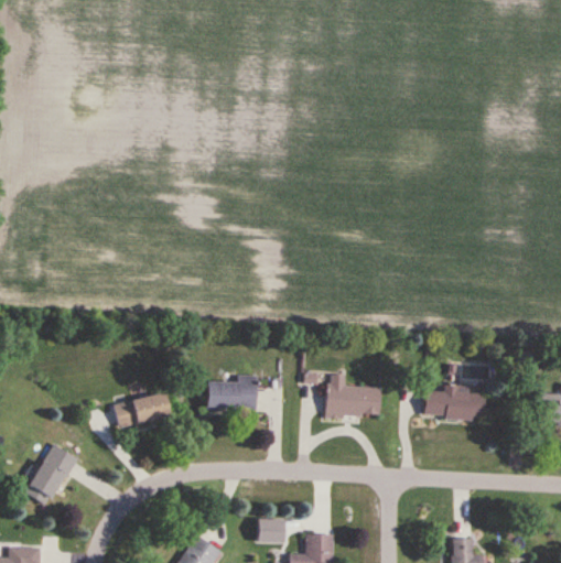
[(238,381),(207,381),(207,410),(257,410),(257,375),(238,375),(238,381)]
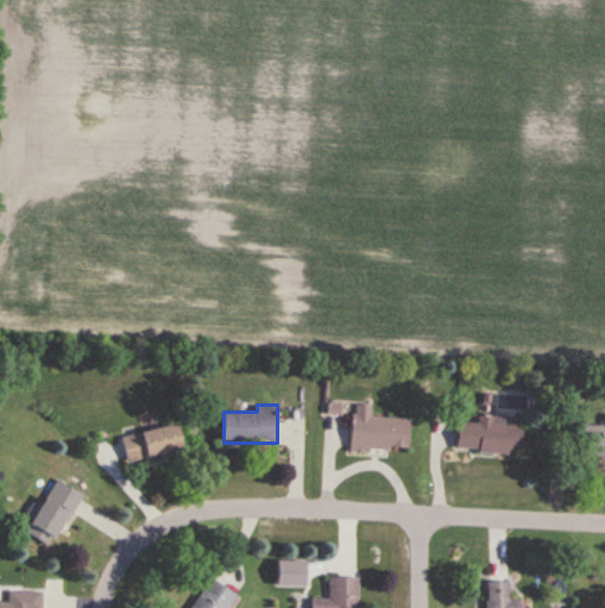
[(353,449),(410,451),(411,419),(373,417),(373,405),(354,405),(353,449)]
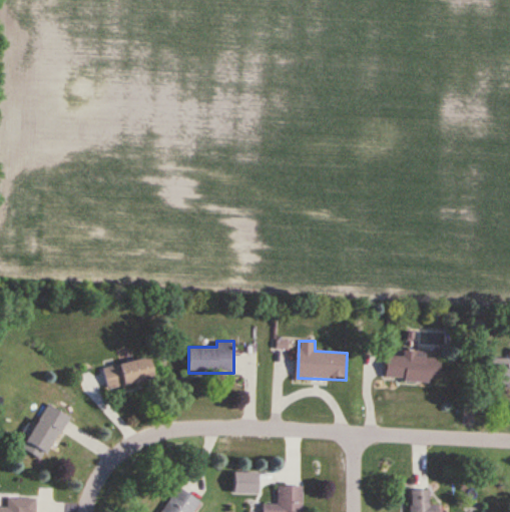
[(404,356),(387,356),(387,380),(440,381),(441,351),(404,351),(404,356)]
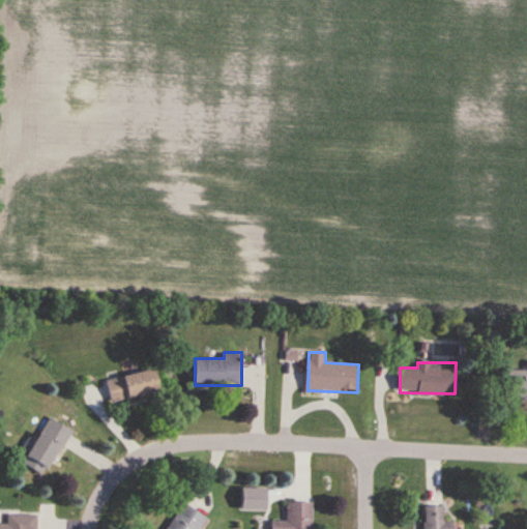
[(108,380),(113,402),(160,391),(155,369),(108,380)]
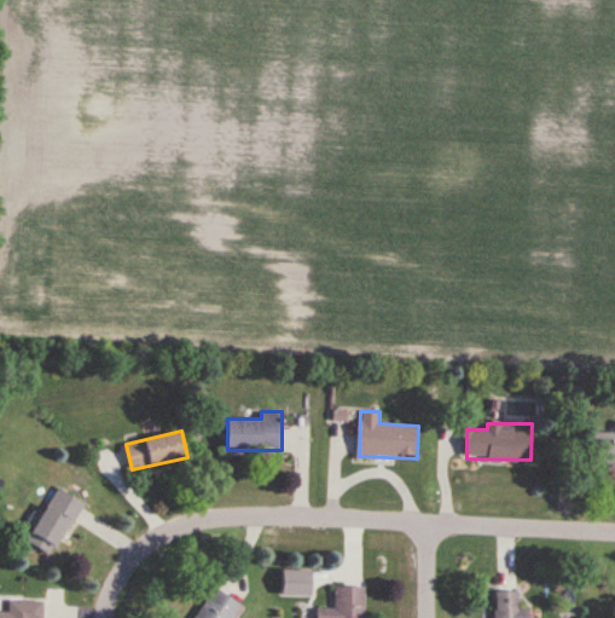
[(592,432),(592,466),(614,466),(614,433),(592,432)]
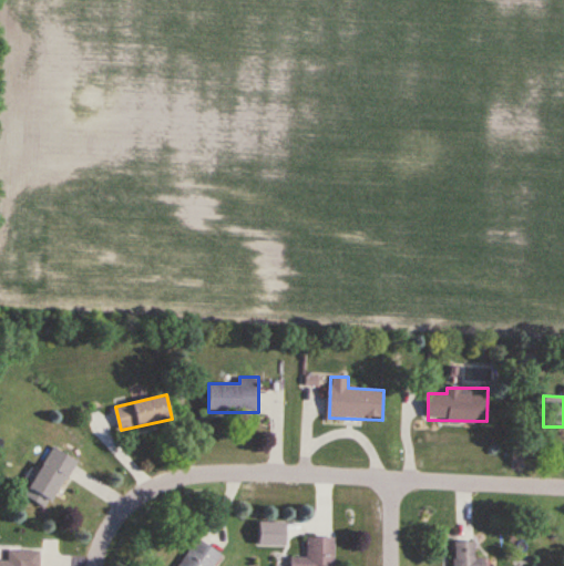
[(79,460),(53,446),(26,495),(51,510),(79,460)]
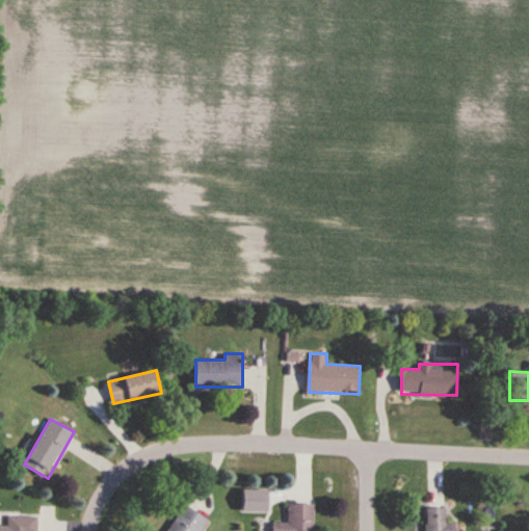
[(315,530),(315,503),(290,503),(290,523),(274,523),(273,530),(315,530)]
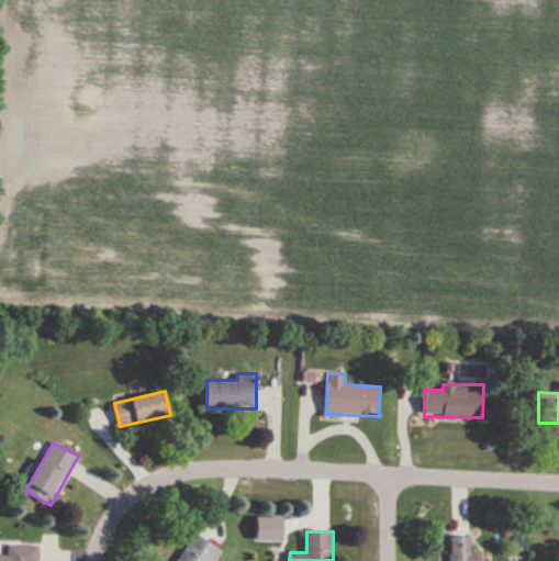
[(213,560),(221,548),(196,533),(178,560),(213,560)]
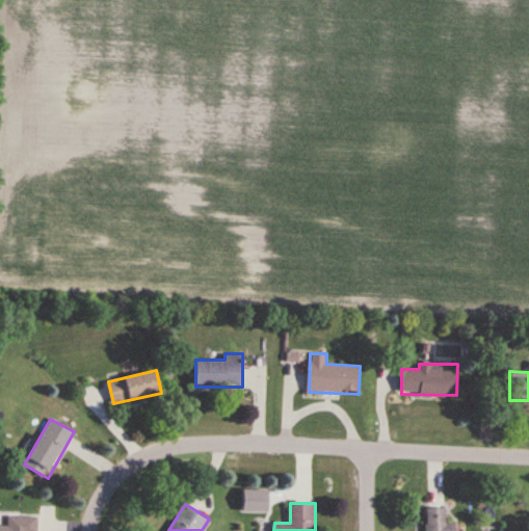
[(427,530),(456,530),(457,524),(447,524),(447,508),(427,508),(427,530)]
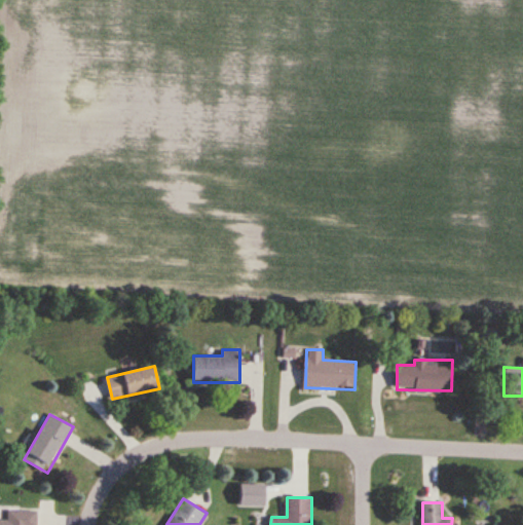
[(9,524),(38,524),(39,510),(9,509),(9,524)]
